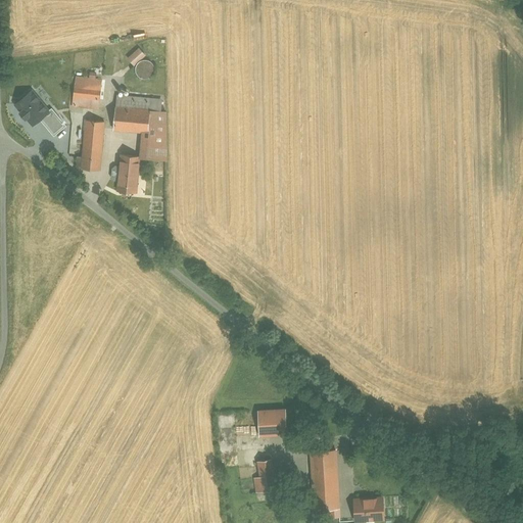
[(128,58),(134,65),(146,55),(139,47),(128,58)]
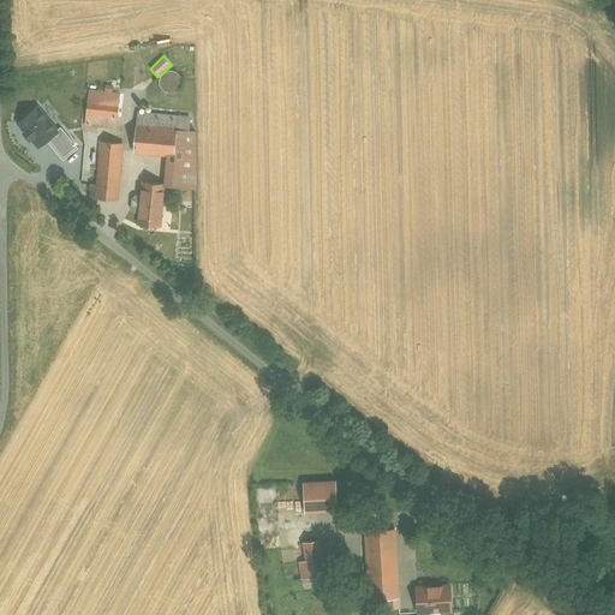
[(181,85),(181,81),(181,77),(179,73),(174,71),(171,70),(166,71),(162,73),(160,77),(160,82),(160,85),(162,89),(167,91),(171,93),(175,91),(179,89),(181,85)]
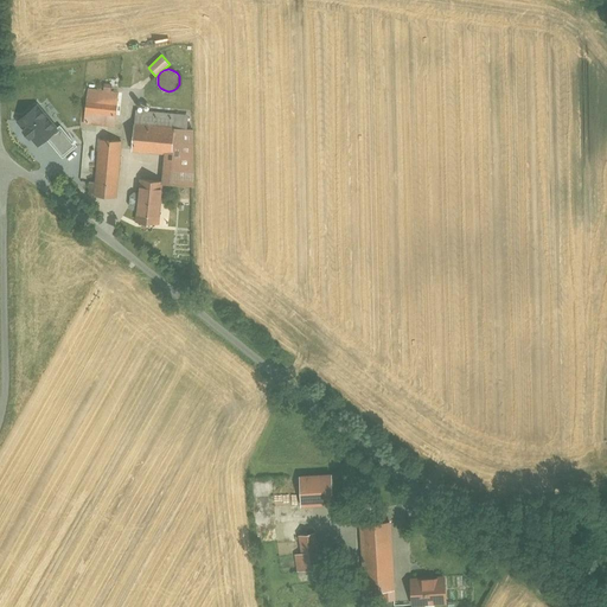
[(119,93),(88,89),(83,122),(115,126),(119,93)]
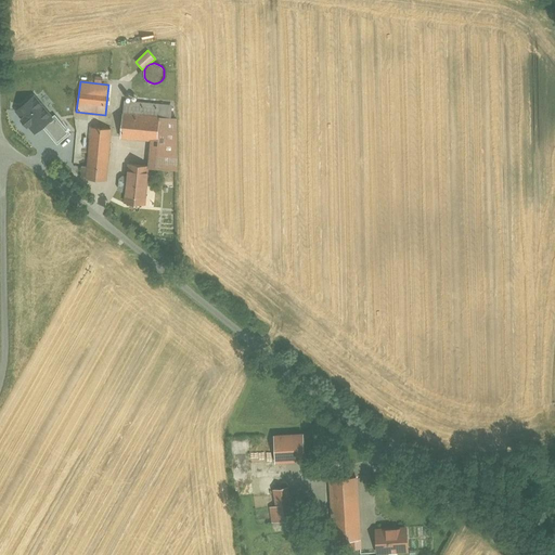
[(14,111),(35,134),(53,118),(33,94),(14,111)]
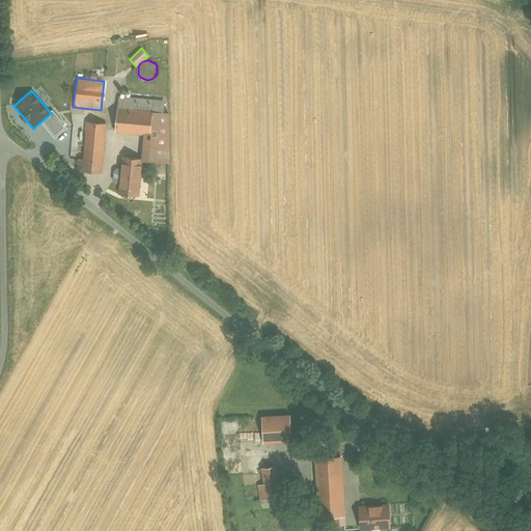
[(154,100),(118,96),(115,131),(144,134),(150,135),(152,112),(154,100)]
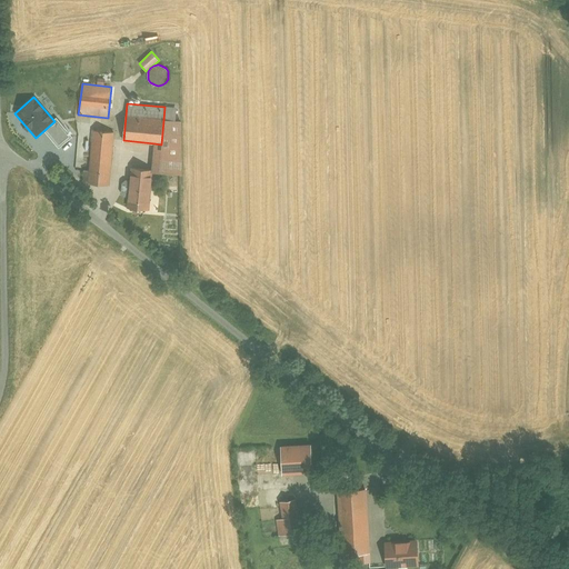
[(181,121),(163,120),(161,145),(155,143),(152,170),(181,173),(181,121)]
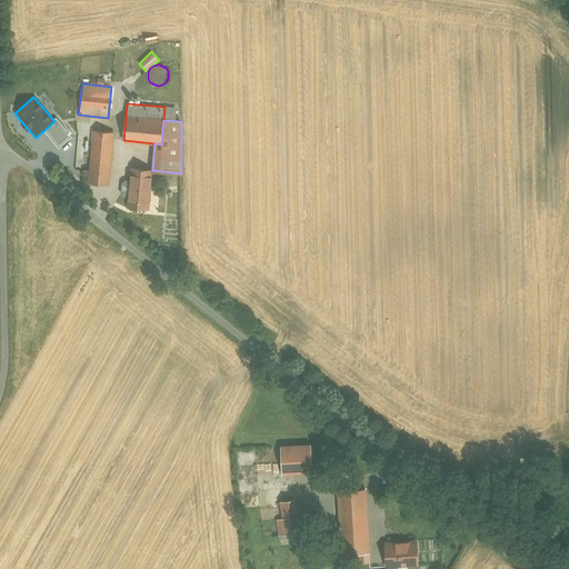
[(113,132),(95,130),(90,171),(85,170),(83,181),(89,182),(89,183),(108,186),(113,132)]
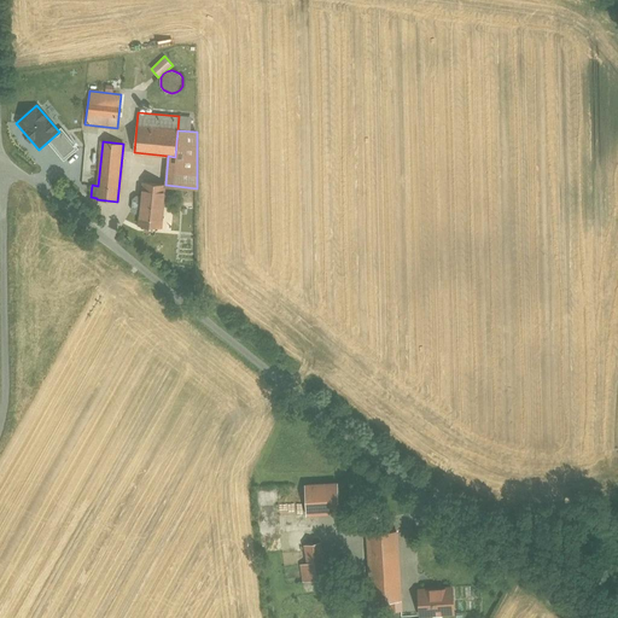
[(165,185),(144,182),(139,225),(161,227),(165,185)]
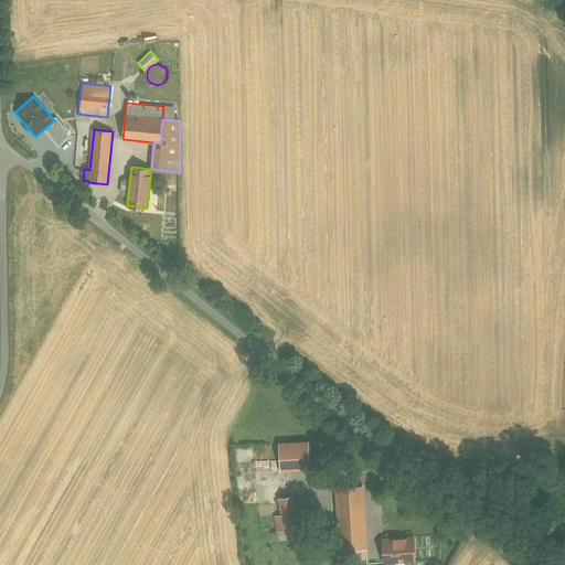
[(309,441),(279,444),(280,470),(310,468),(309,441)]
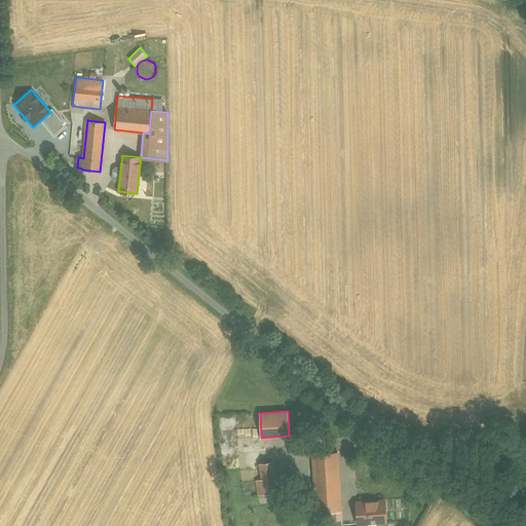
[(408,435),(388,419),(383,425),(403,441),(408,435)]
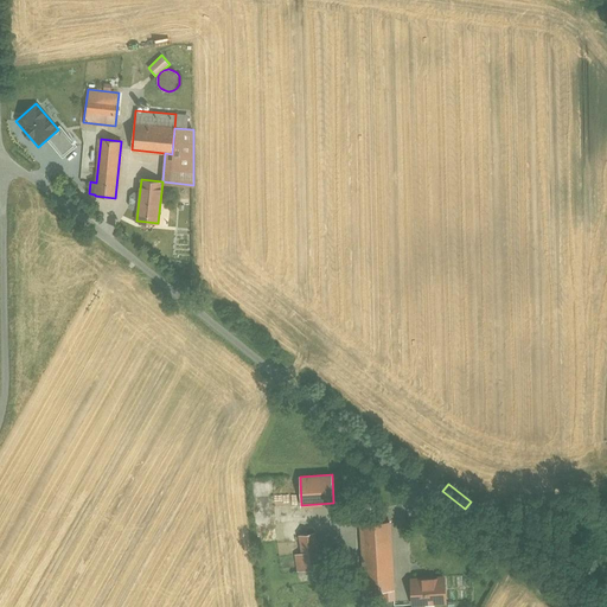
[(389,522),(362,523),(365,592),(394,589),(389,522)]
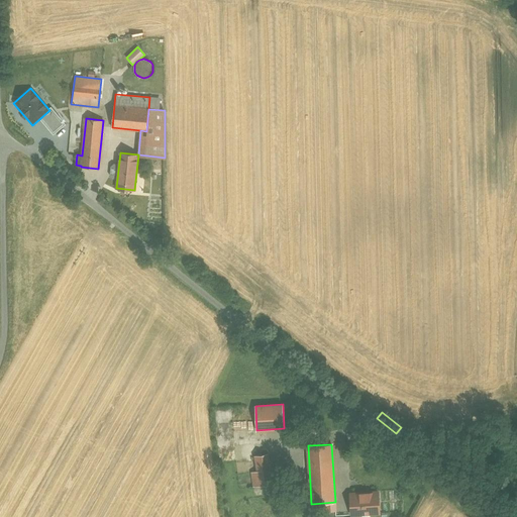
[(268,453),(255,455),(257,471),(251,472),(254,487),(273,484),(268,453)]
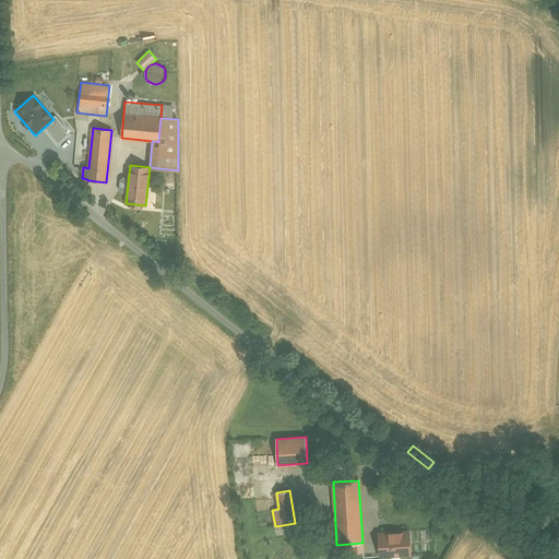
[(408,532),(379,533),(380,556),(411,555),(408,532)]
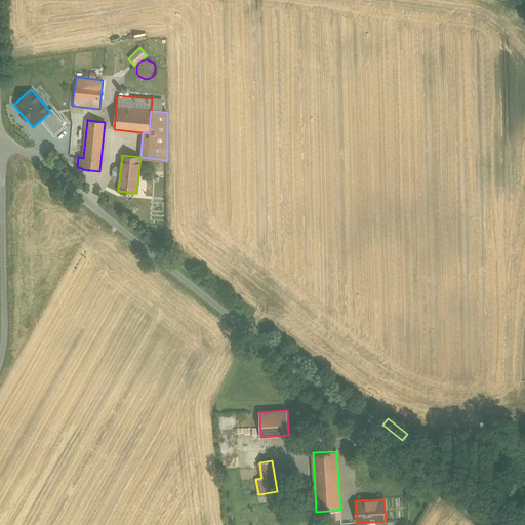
[(215,524),(214,514),(201,516),(202,524),(215,524)]
